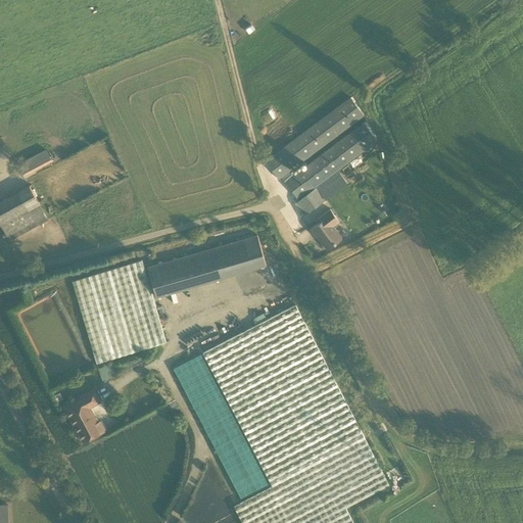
[(293,175),(290,171),(364,115),(349,97),(268,158),(269,160),(265,163),(281,186),(285,183),(298,200),(294,203),(303,216),(325,200),(316,187),(377,141),(363,123),(293,175)]
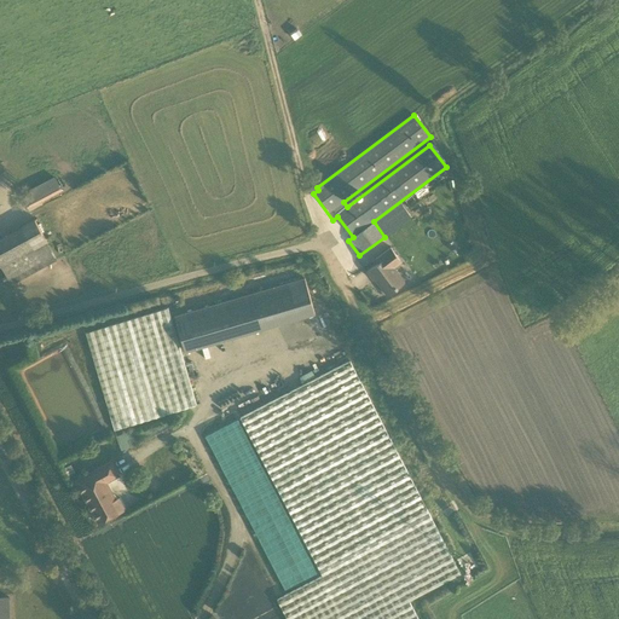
[(27,209),(61,191),(53,177),(19,194),(27,209)]
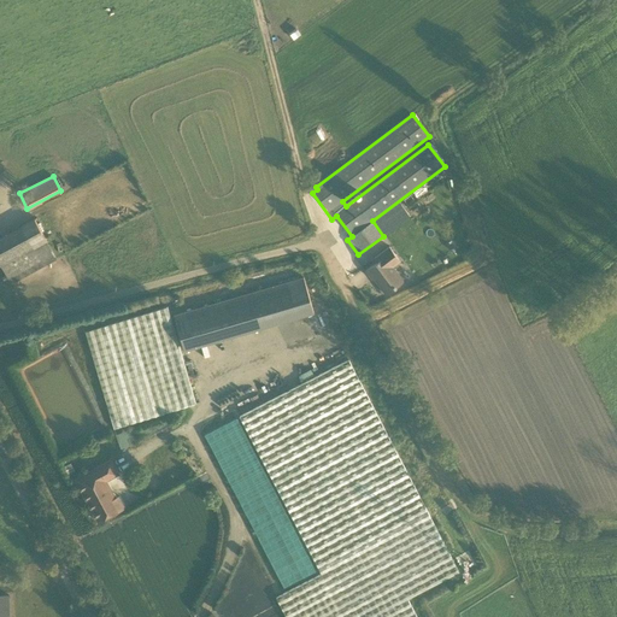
[(11,283),(56,258),(34,218),(0,236),(0,266),(1,266),(11,283)]
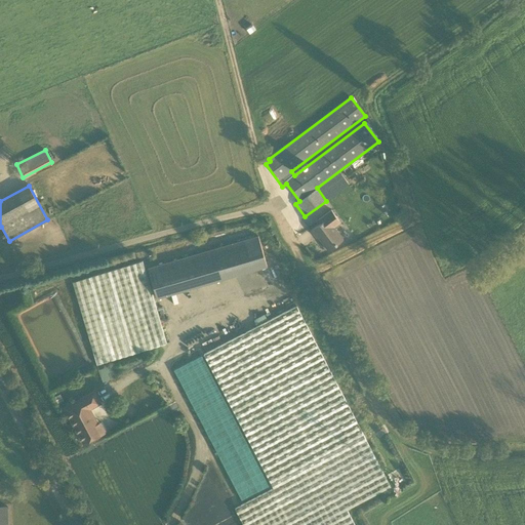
[(330,209),(318,219),(320,223),(311,230),(316,238),(317,237),(328,250),(344,238),(334,227),(340,223),(330,209)]
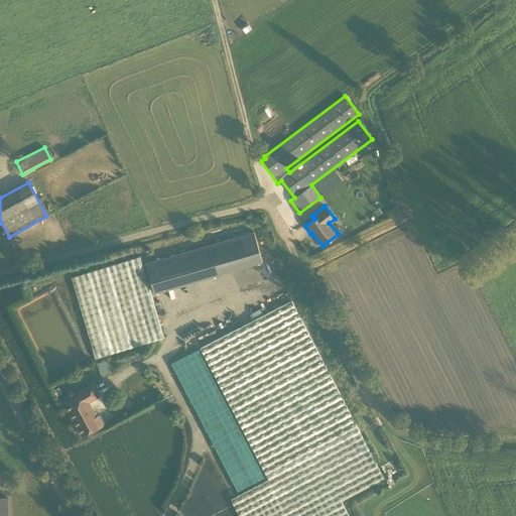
[(253,232),(145,263),(153,293),(262,261),(253,232)]
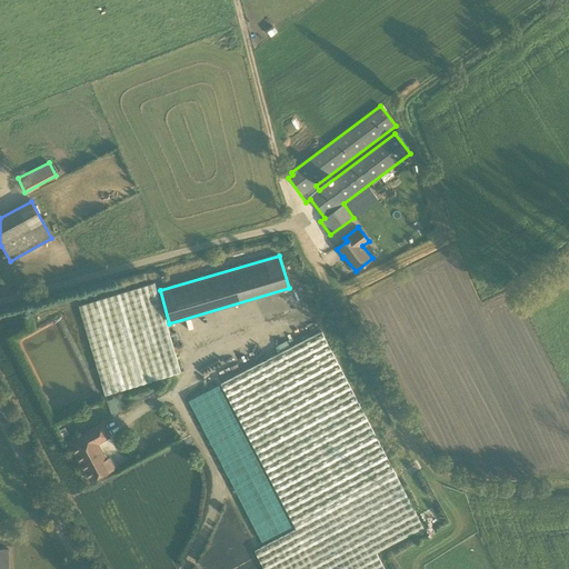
[(157,282),(81,301),(102,388),(117,383),(115,377),(110,378),(109,376),(117,373),(116,370),(126,367),(130,385),(180,372),(157,282)]
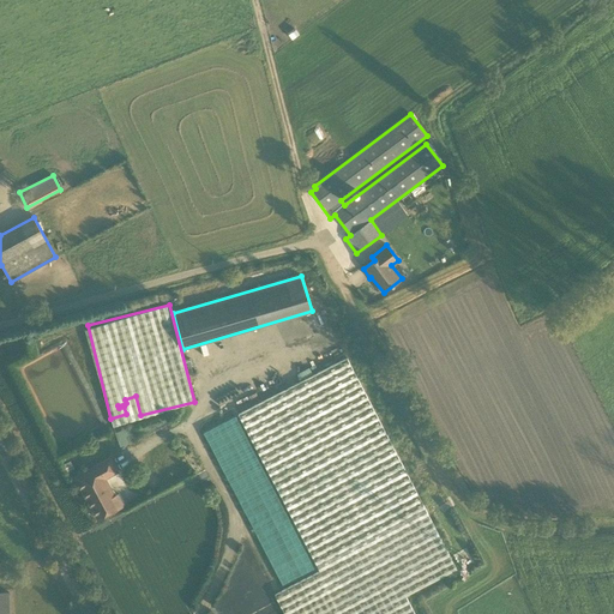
[(387,318),(378,324),(383,333),(392,327),(387,318)]
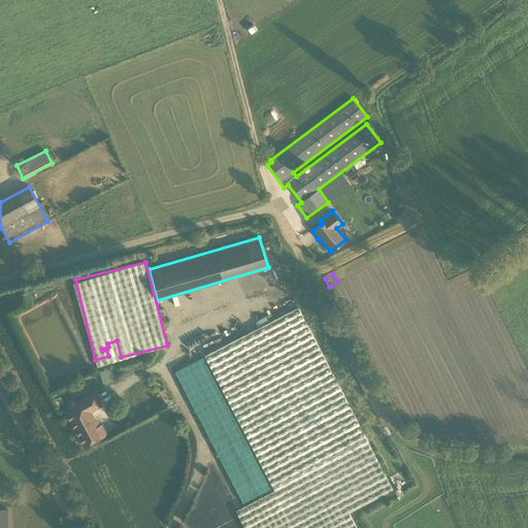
[(302,307),(206,352),(251,448),(260,443),(254,442),(255,439),(249,437),(250,433),(246,426),(253,399),(258,397),(269,399),(272,406),(276,407),(274,398),(285,394),(284,394),(298,388),(293,385),(299,373),(303,375),(311,371),(311,373),(321,372),(320,376),(325,377),(326,383),(332,380),(333,387),(334,387),(340,390),(302,307)]
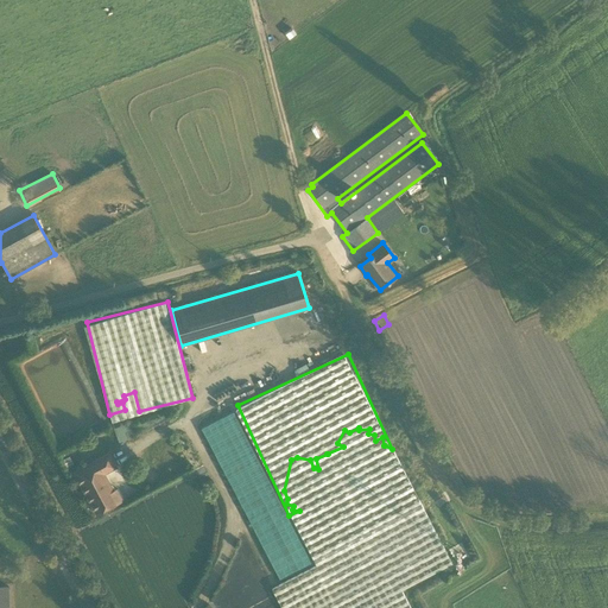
[(311,562),(227,405),(197,422),(280,578),(311,562)]
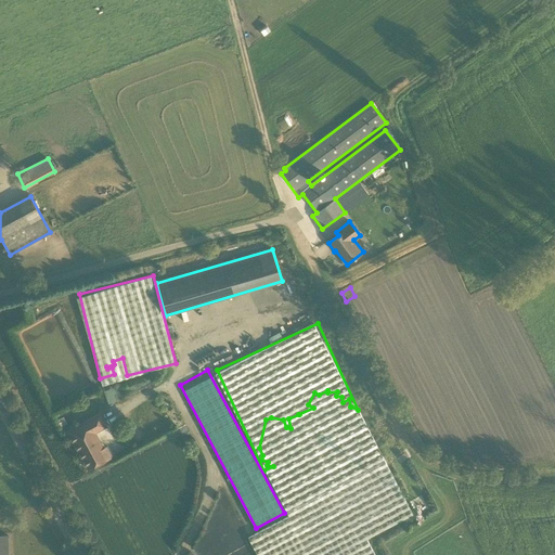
[(116,386),(104,390),(108,403),(116,401),(114,395),(118,394),(116,386)]
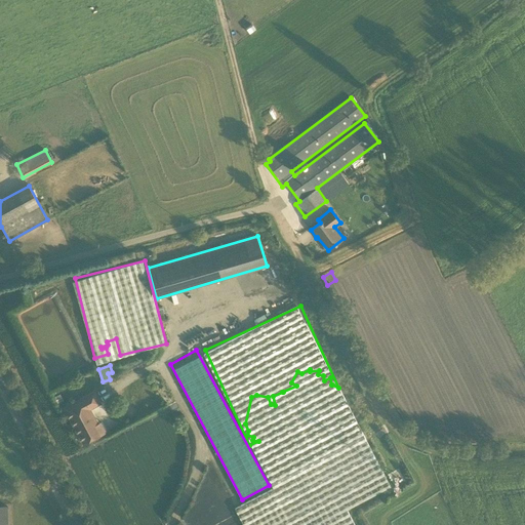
[(237,505),(245,524),(355,524),(348,507),(390,488),(341,381),(342,407),(339,407),(344,411),(346,444),(338,448),(338,455),(332,456),(328,447),(319,452),(319,454),(313,448),(308,450),(310,456),(306,458),(307,463),(293,465),(294,486),(280,471),(270,471),(264,457),(259,457),(274,488),(237,505)]
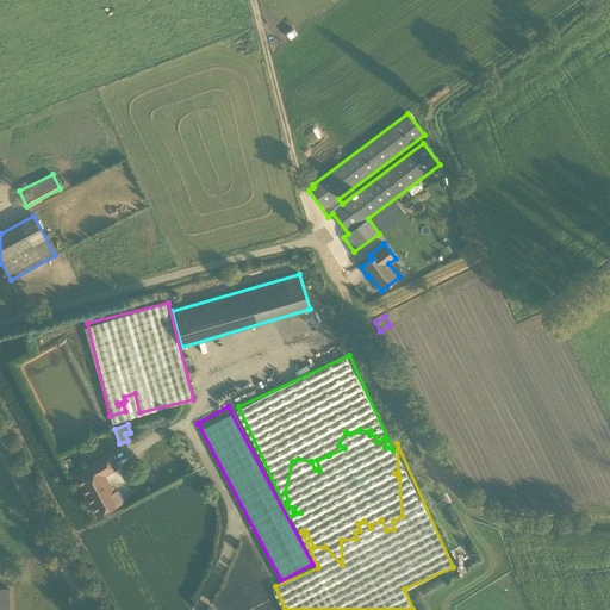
[(74,474),(95,516),(124,500),(118,489),(113,491),(106,475),(119,470),(111,454),(74,474)]
